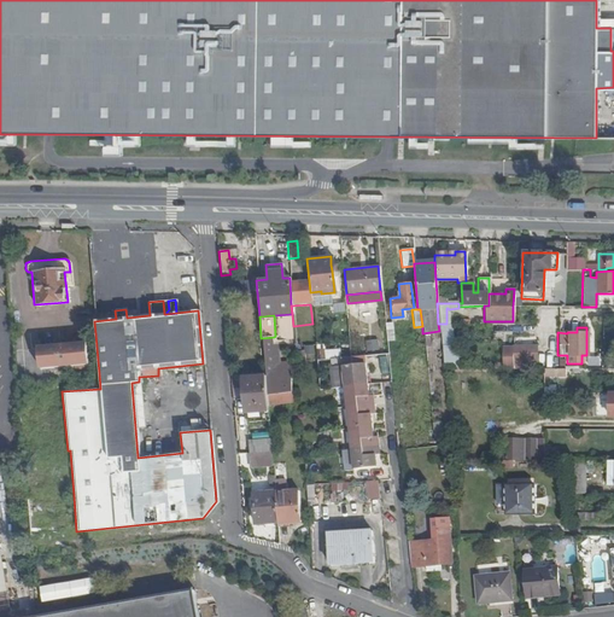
[(274,337),(261,338),(262,353),(264,376),(265,394),(278,393),(290,391),(287,362),(276,364),(274,337)]
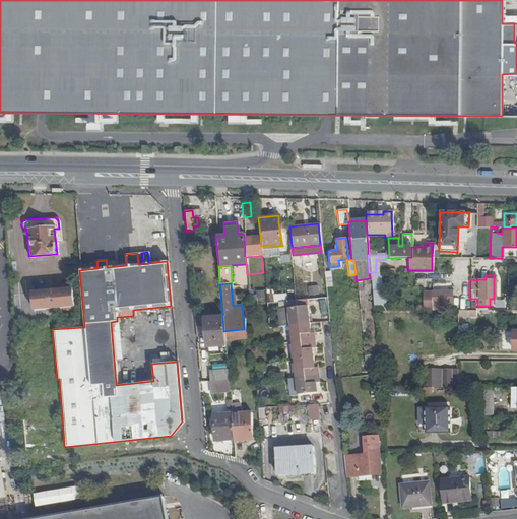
[(72,288),(30,292),(31,310),(60,307),(69,307),(73,306),(72,288)]
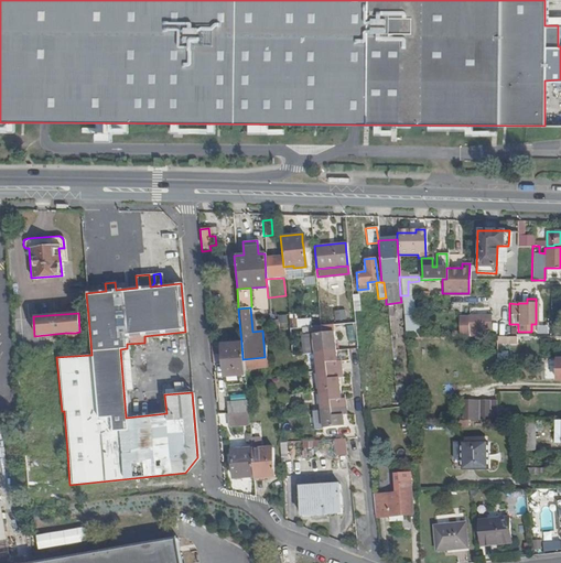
[(467,315),(456,315),(457,335),(467,335),(467,315)]
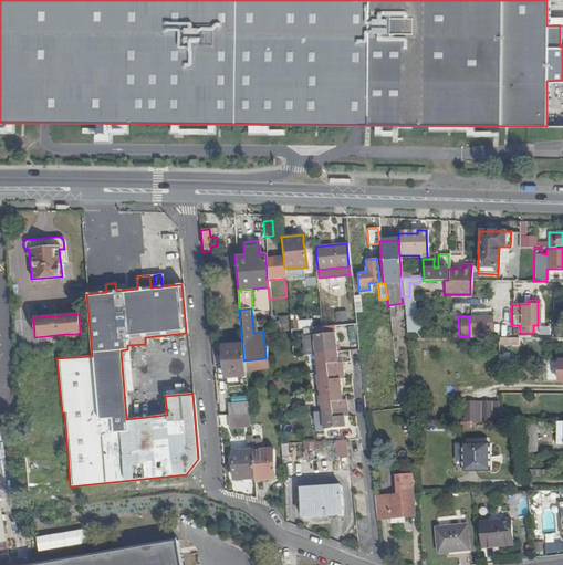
[(491,316),(469,316),(469,336),(491,336),(491,316)]
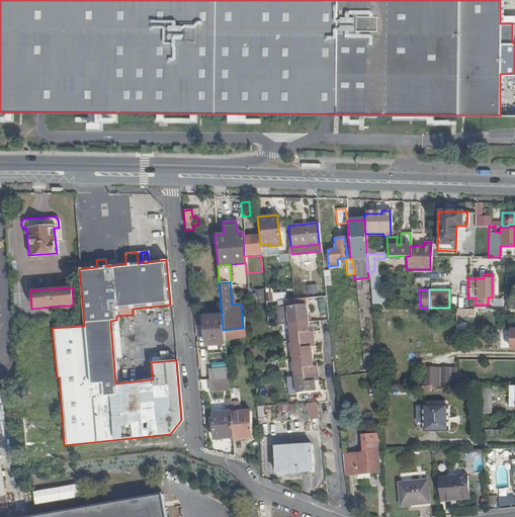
[(303,297),(284,299),(285,307),(275,308),(277,325),(287,324),(295,393),(314,391),(313,380),(317,380),(315,365),(312,366),(309,346),(313,346),(311,331),(308,332),(305,305),(304,305),(303,297)]
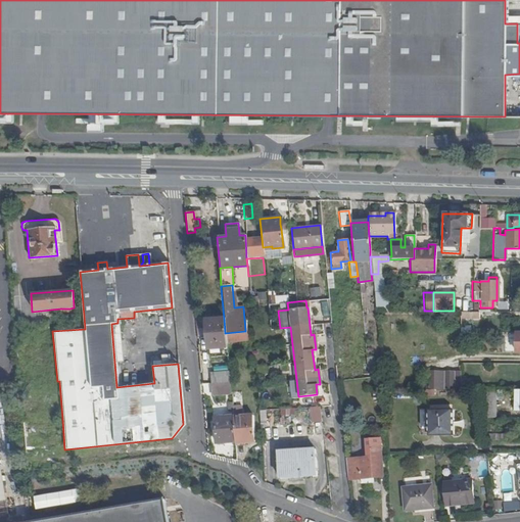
[(224,318),(204,319),(205,335),(204,337),(204,339),(204,341),(204,343),(205,345),(206,346),(206,348),(226,347),(225,341),(225,333),(224,318)]
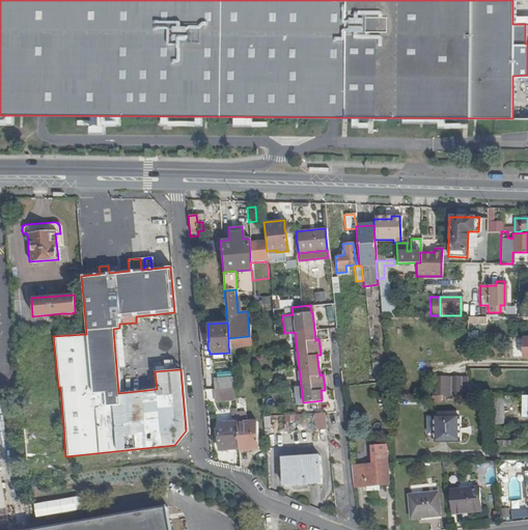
[(249,336),(239,337),(240,345),(250,344),(249,336)]
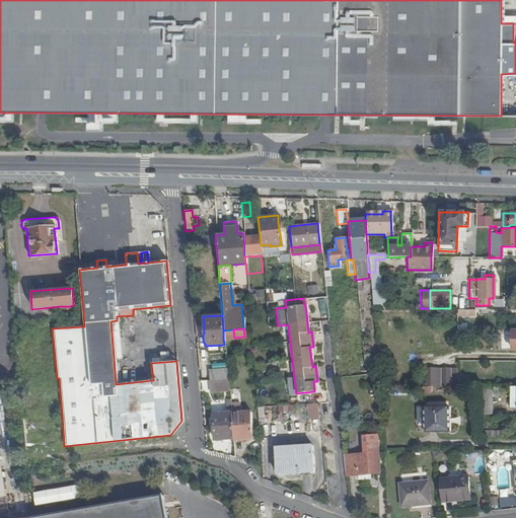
[(233,329),(223,330),(223,339),(234,338),(233,329)]
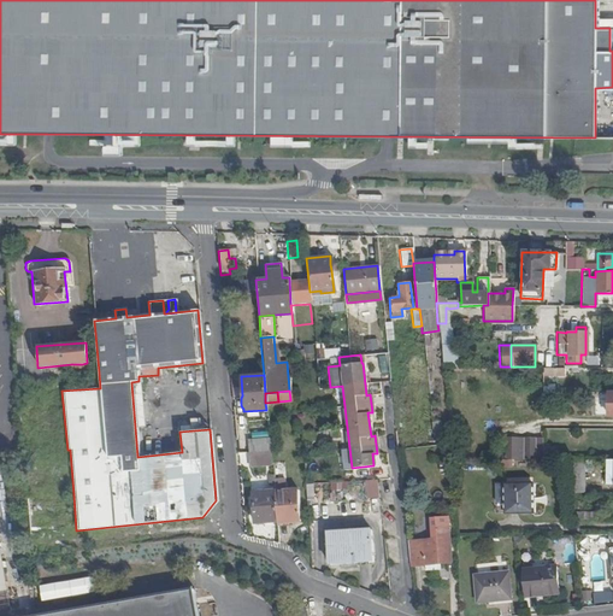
[(440,421),(430,422),(432,440),(447,439),(447,432),(447,427),(440,428),(440,421)]
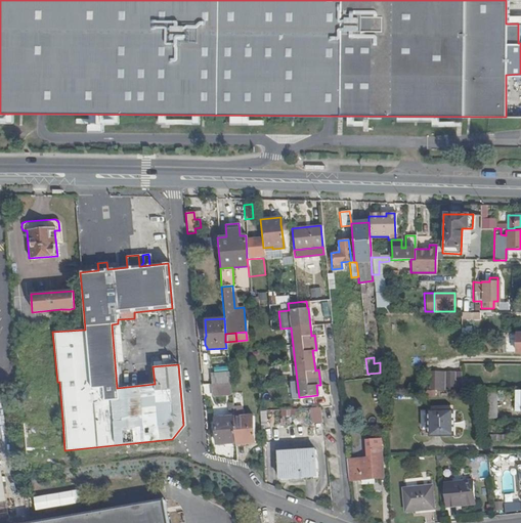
[(438,372),(429,372),(429,390),(438,390),(438,372)]
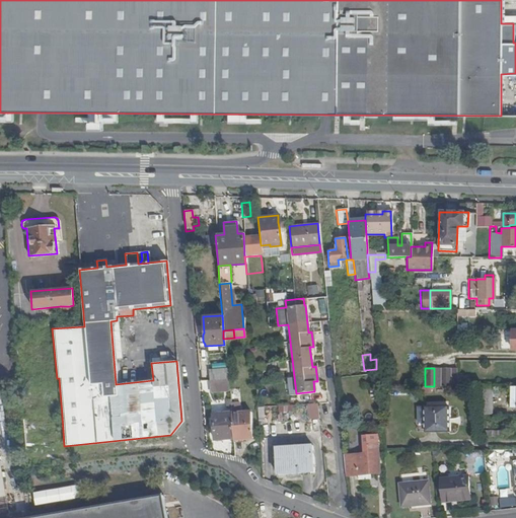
[(449,369),(440,369),(440,386),(449,386),(449,369)]
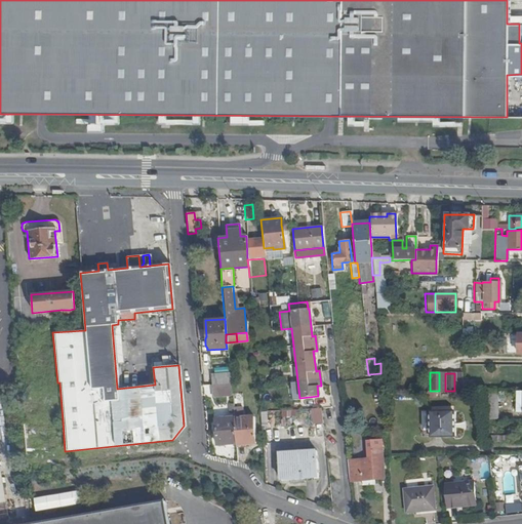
[(230,384),(210,385),(211,396),(231,395),(230,384)]
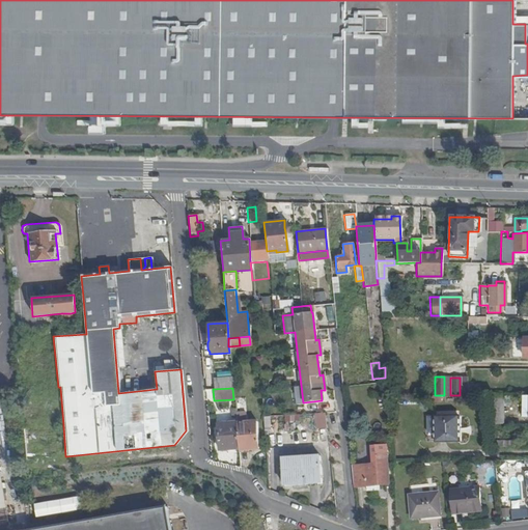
[(501,395),(488,395),(488,423),(501,423),(501,395)]
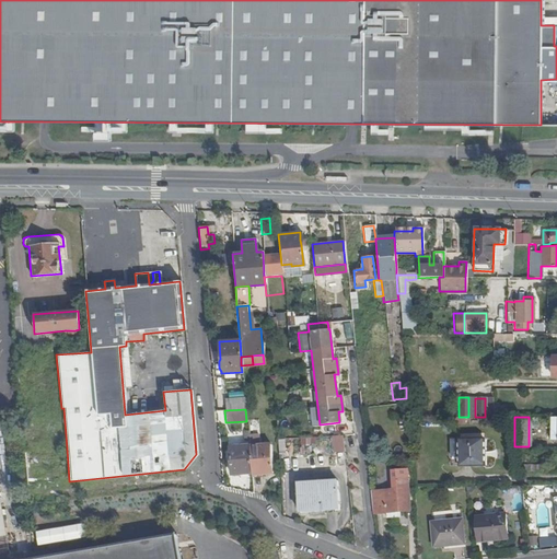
[(256,433),(247,434),(247,444),(247,446),(257,445),(256,433)]
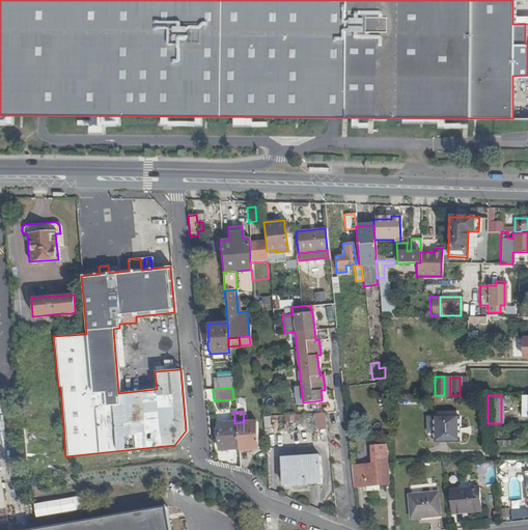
[(324,412),(313,413),(314,428),(325,427),(324,412)]
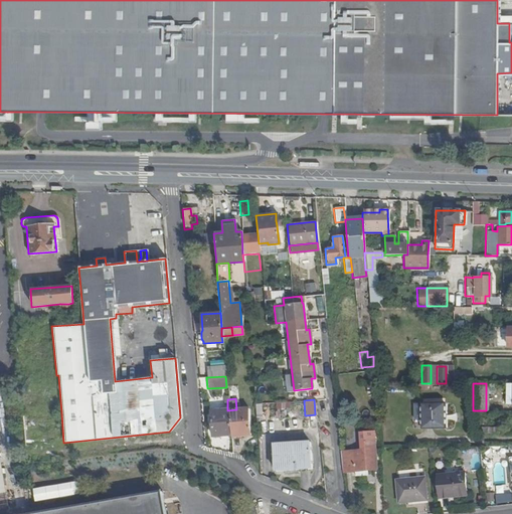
[(443,403),(420,403),(420,427),(444,427),(443,403)]
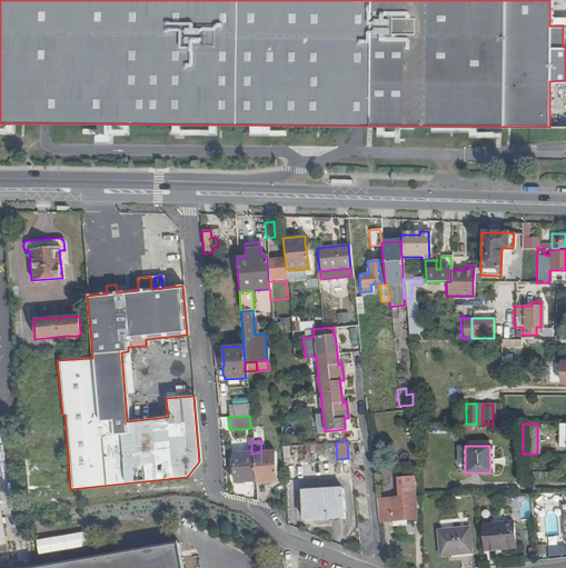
[(251,451),(231,454),(234,481),(254,480),(251,454),(251,451)]
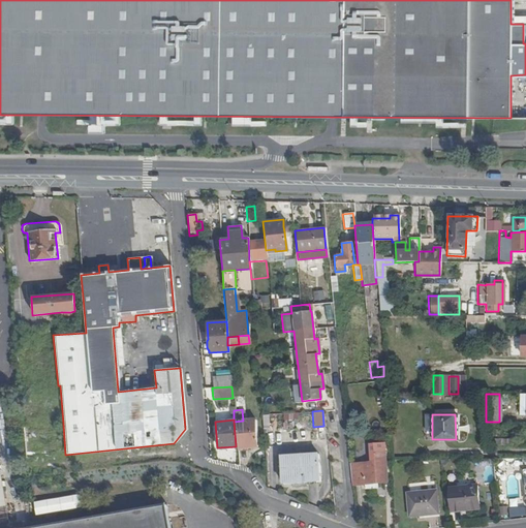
[(243,421),(234,422),(236,446),(236,447),(256,446),(254,420),(243,421)]
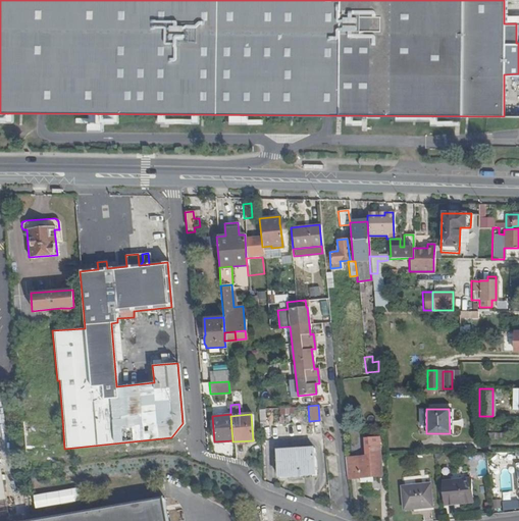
[(368,455),(343,457),(346,478),(358,477),(366,476),(379,475),(377,446),(373,447),(372,436),(367,436),(368,455)]
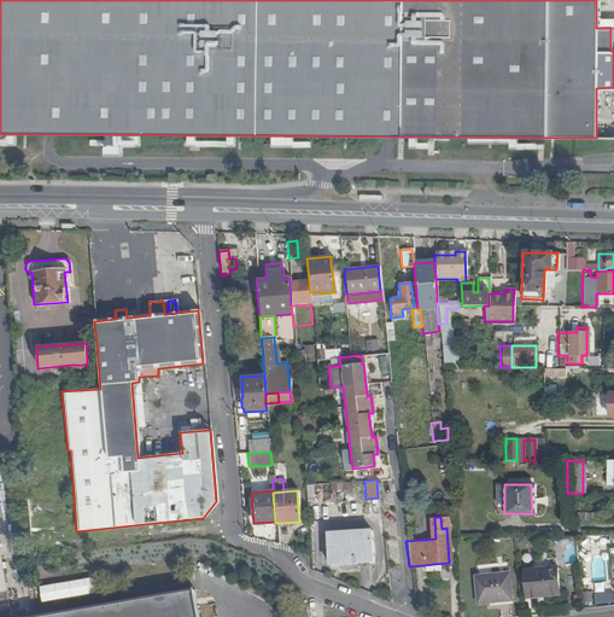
[(369,530),(326,533),(328,565),(372,563),(369,530)]
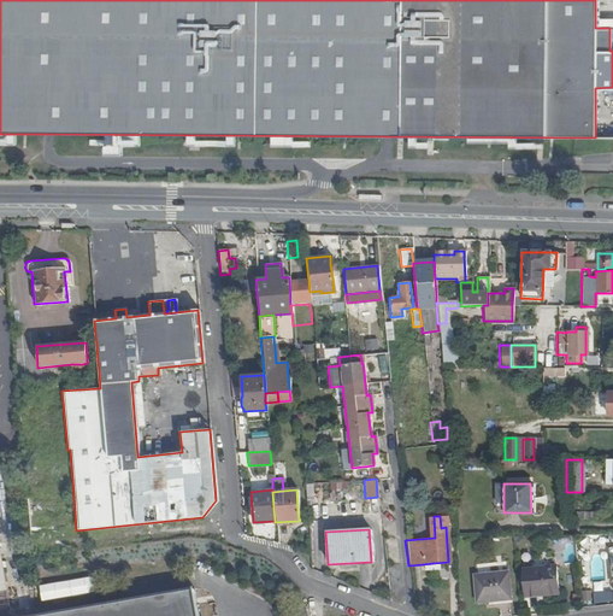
[(0,615),(196,615),(192,586),(23,615),(11,615),(0,556),(0,615)]
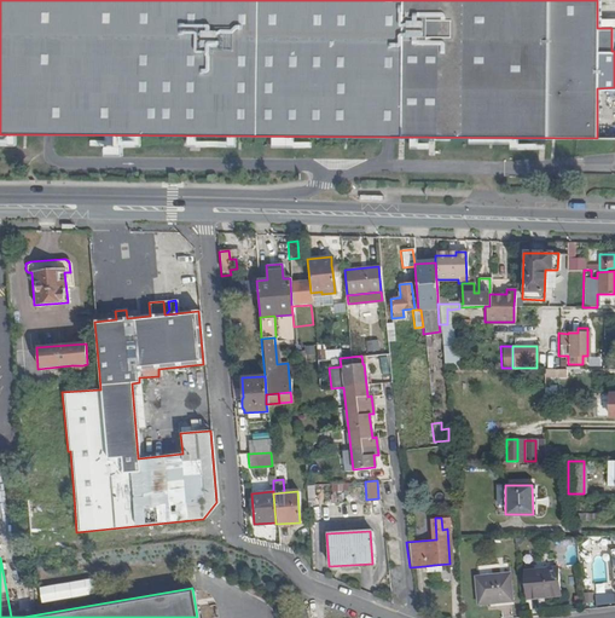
[(556,567),(523,571),(526,599),(538,598),(538,594),(558,593),(556,567)]
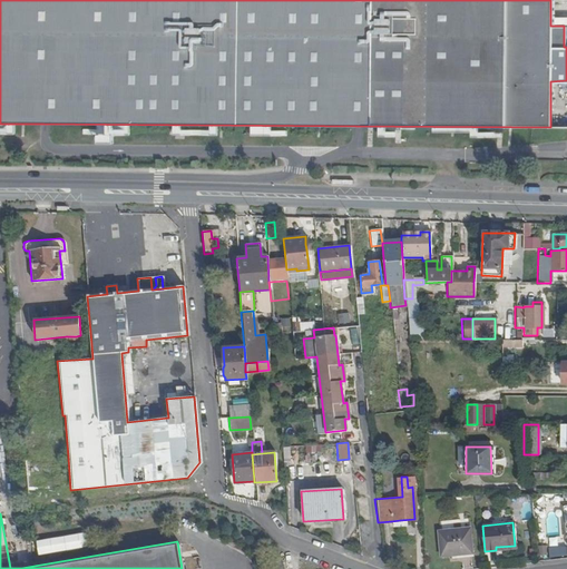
[(468,528),(437,531),(439,557),(453,555),(453,553),(470,551),(468,528)]
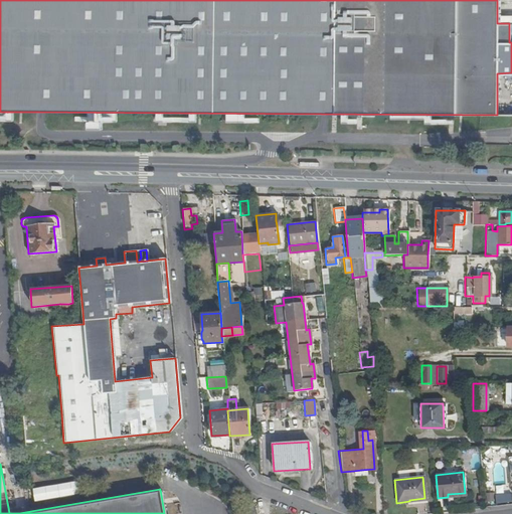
[(31,487),(33,500),(79,492),(77,479),(31,487)]
